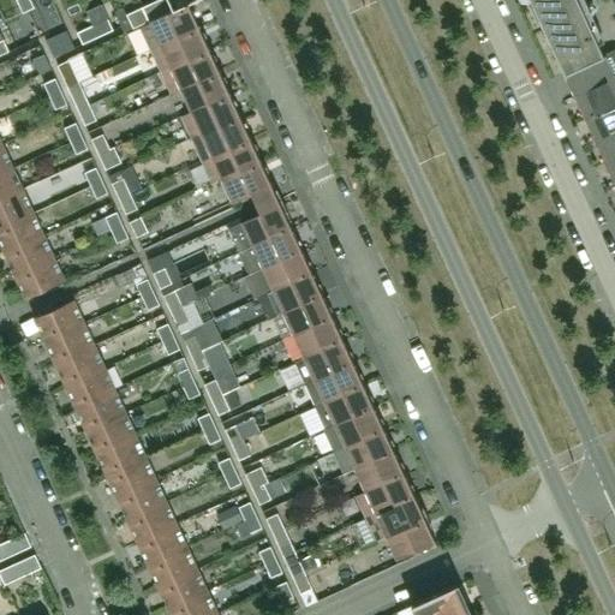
[(34,7),(30,0),(16,0),(23,13),(34,7)]
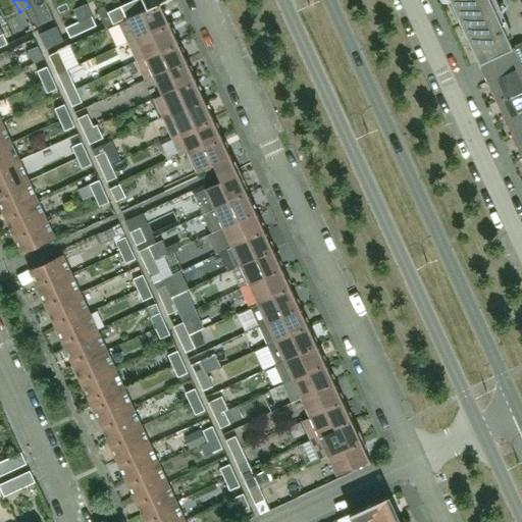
[(147,8),(143,0),(133,0),(120,6),(126,17),(147,8)]
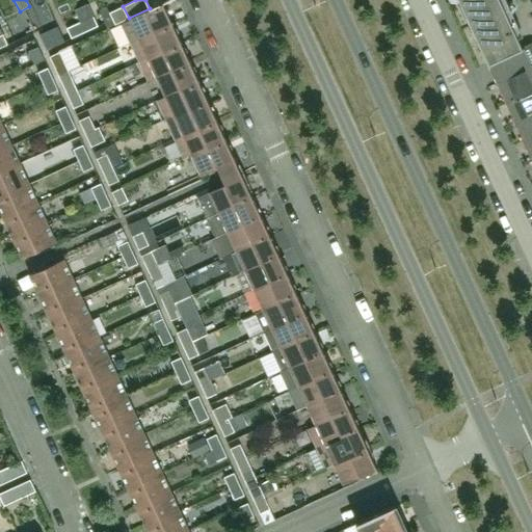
[(459,0),(488,62),(523,47),(501,0),(459,0)]
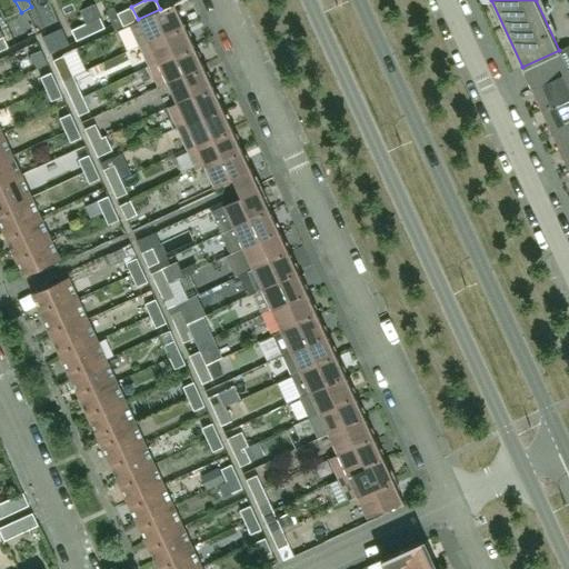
[(185,25),(175,2),(160,9),(138,19),(138,21),(130,25),(139,46),(185,25)]
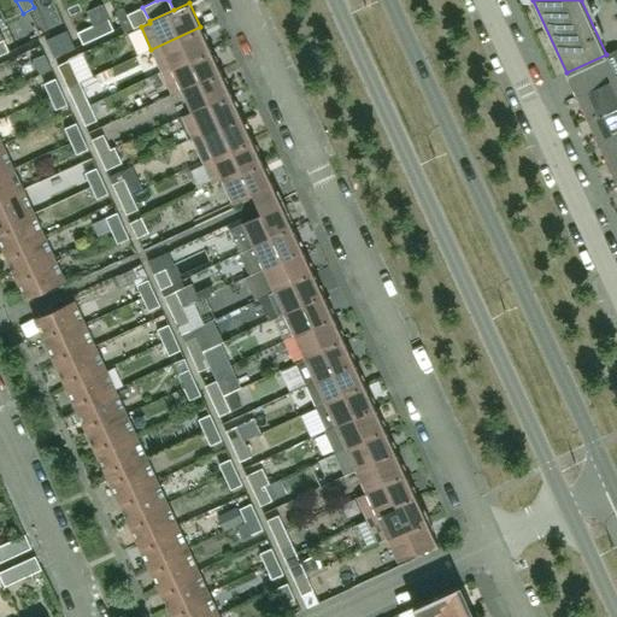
[(150,21),(142,7),(127,15),(123,7),(115,12),(124,33),(150,21)]
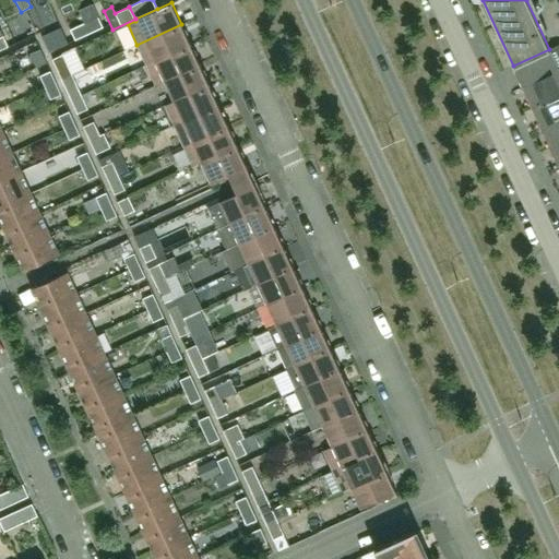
[(103,27),(97,16),(84,23),(88,34),(103,27)]
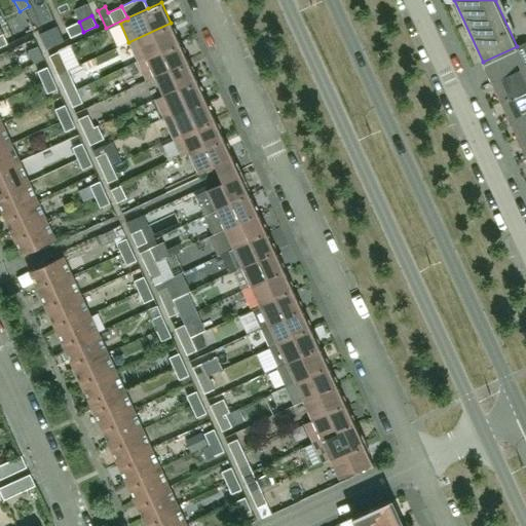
[(83,32),(79,22),(66,28),(70,37),(83,32)]
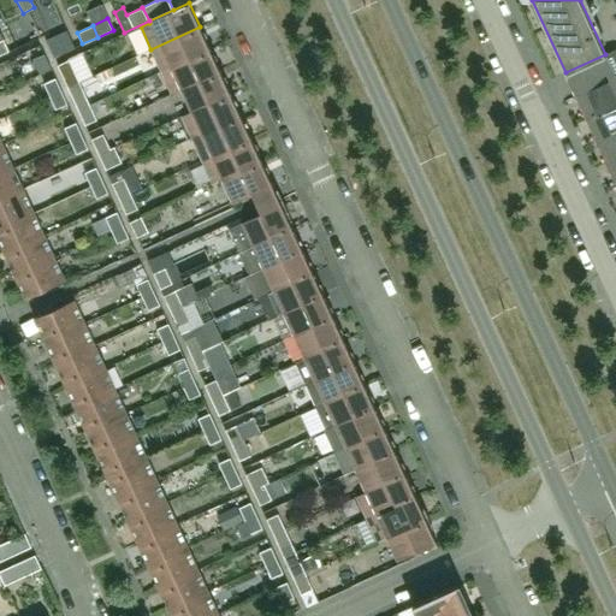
[(211,48),(200,27),(150,49),(161,71),(170,66),(170,67),(211,48)]
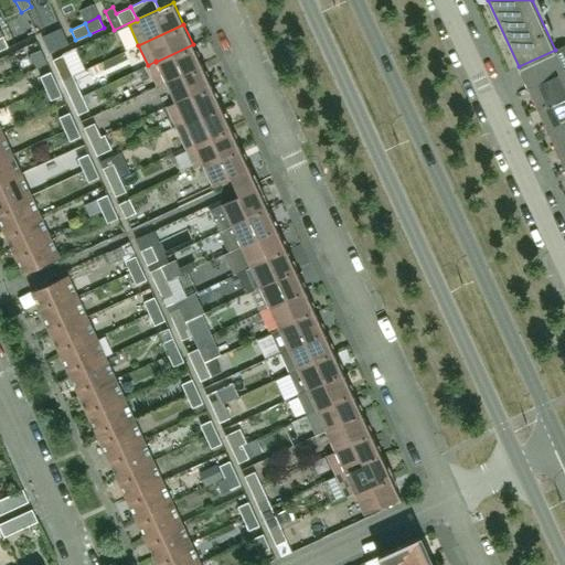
[(148,65),(157,86),(166,82),(202,65),(193,44),(156,62),(156,61),(148,65)]
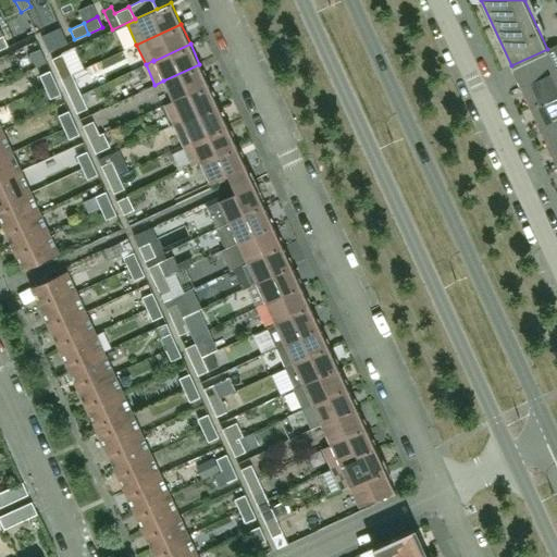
[(556,44),(547,49),(511,65),(521,86),(556,69),(556,44)]
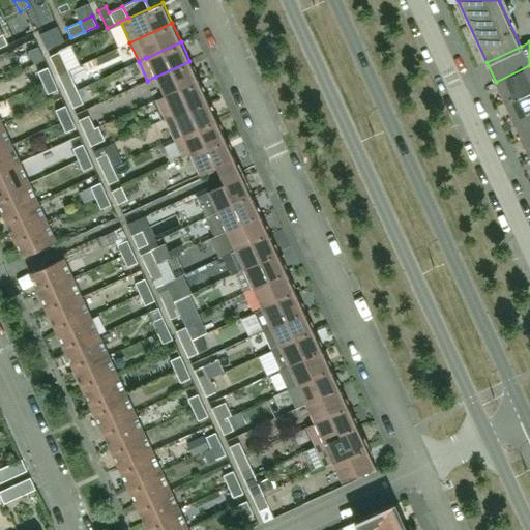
[(45,59),(38,46),(28,51),(34,64),(45,59)]
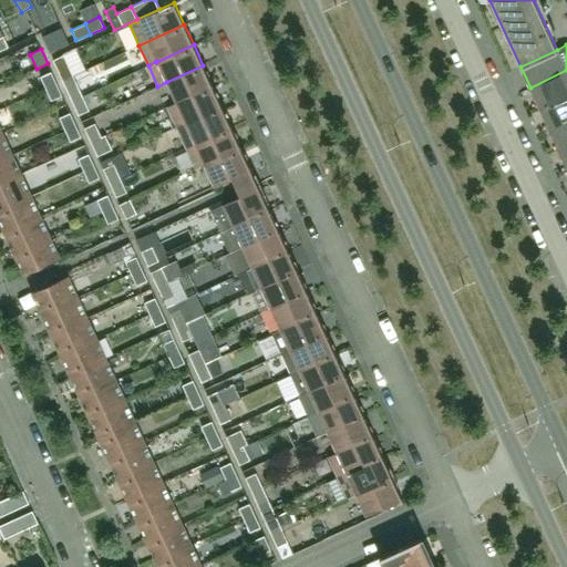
[(73,75),(63,55),(53,60),(62,80),(73,75)]
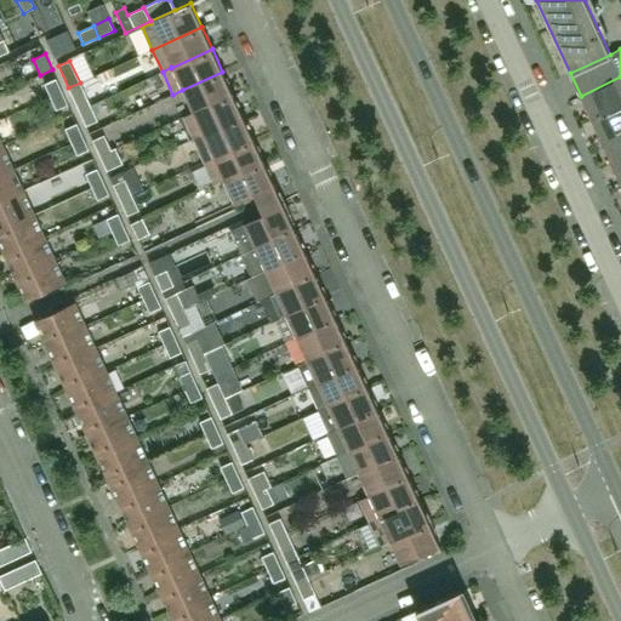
[(233,93),(222,72),(182,90),(192,113),(233,93)]
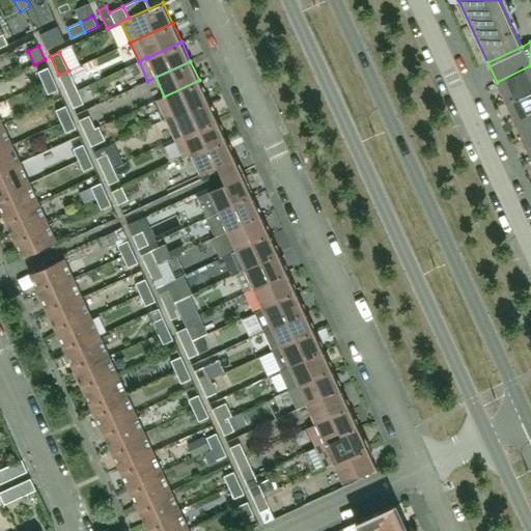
[(530,89),(530,65),(497,82),(505,102),(530,89)]
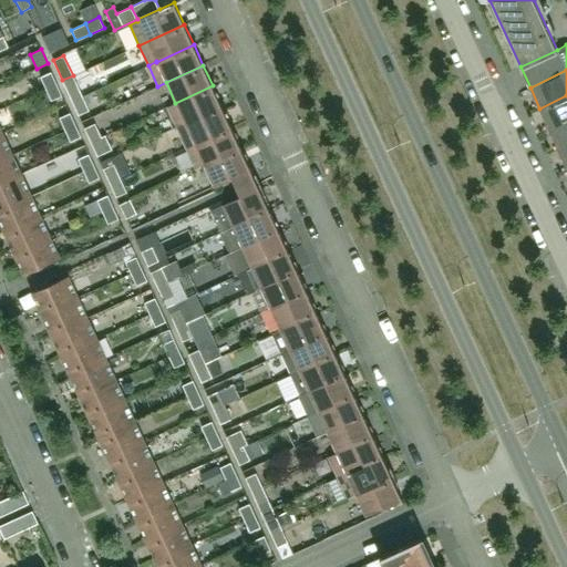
[(57,84),(51,72),(40,76),(45,89),(57,84)]
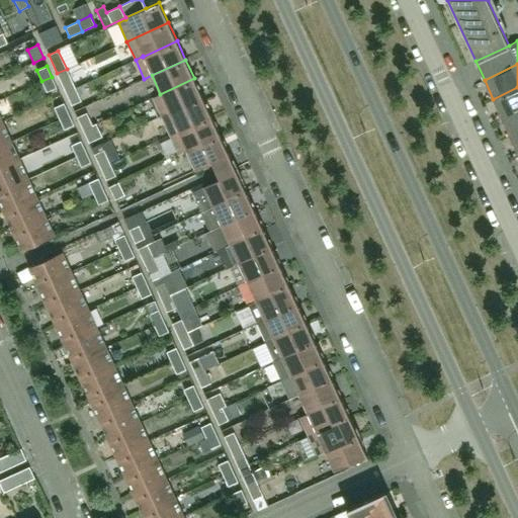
[(75,88),(70,75),(67,69),(57,73),(66,92),(75,88)]
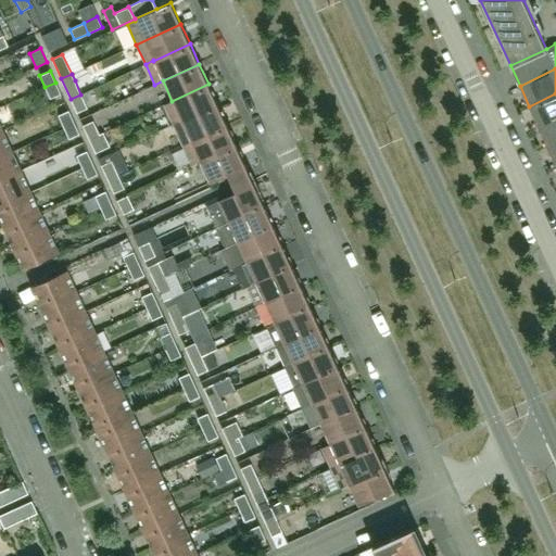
[(61,93),(55,83),(45,87),(50,99),(61,93)]
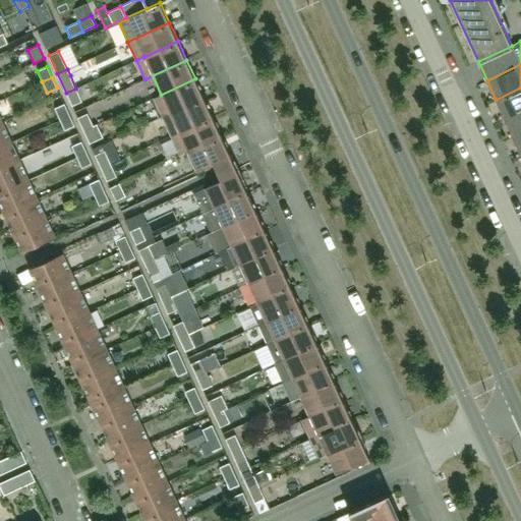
[(204,98),(195,78),(161,95),(154,98),(162,116),(162,117),(204,98)]
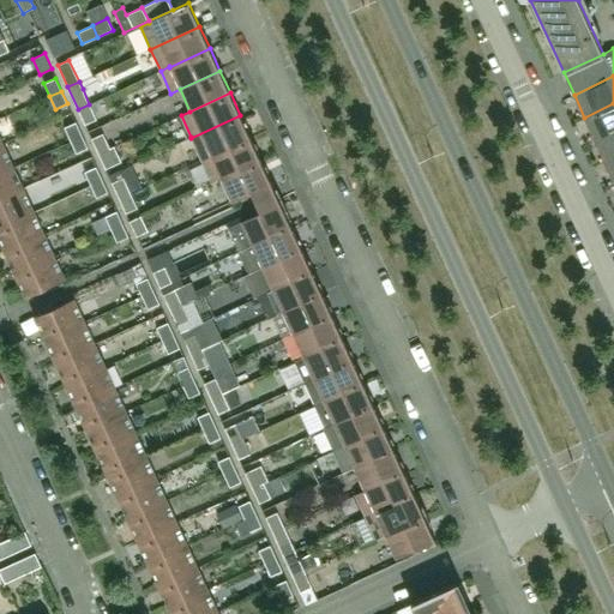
[(613,130),(613,103),(584,118),(595,139),(613,130)]
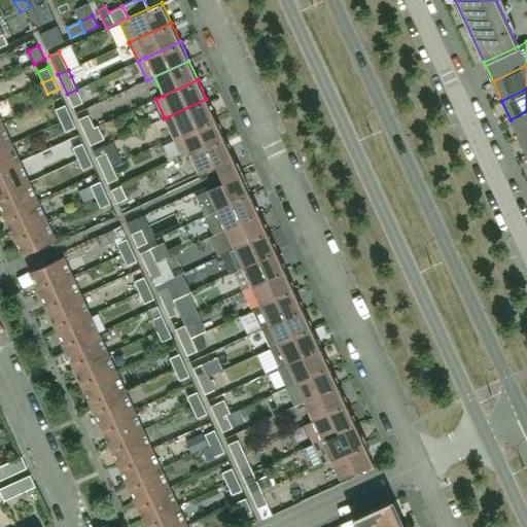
[(82,102),(76,90),(67,94),(73,107),(82,102)]
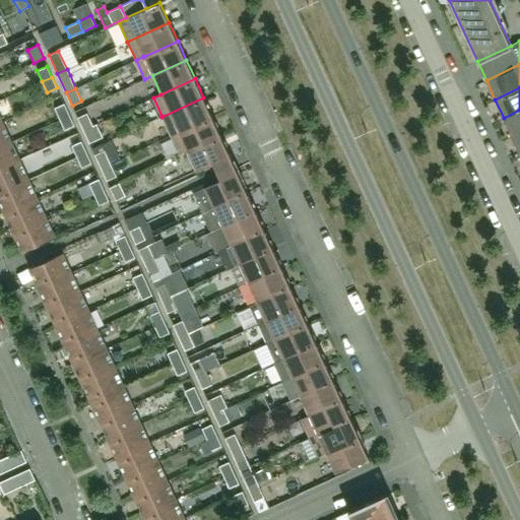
[(212,116),(203,98),(161,117),(171,135),(212,116)]
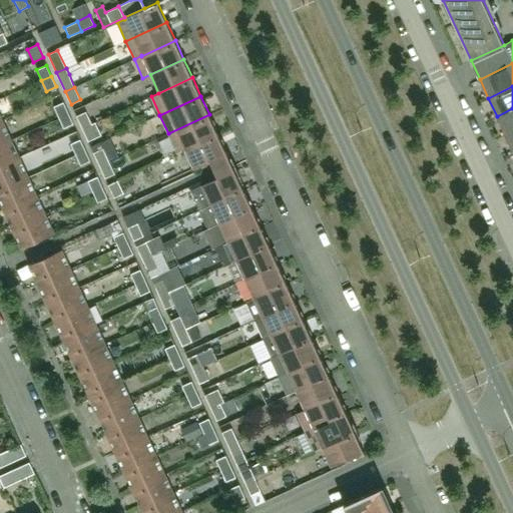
[(68,113),(63,102),(53,106),(58,117),(68,113)]
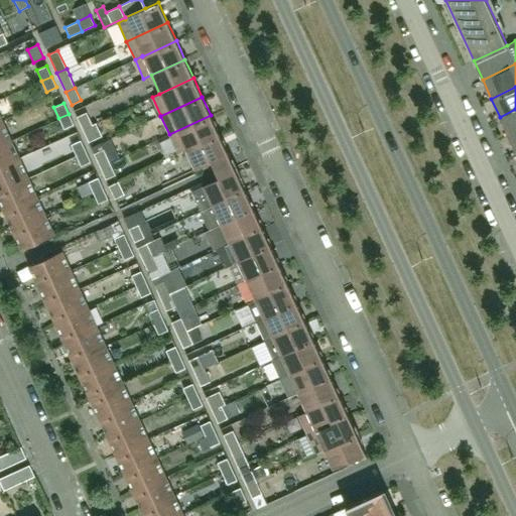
[(515,132),(515,109),(500,117),(508,136),(515,132)]
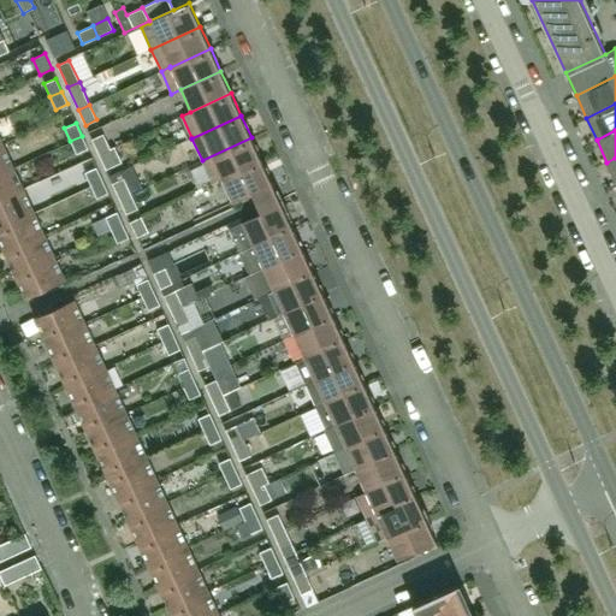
[(110,149),(104,134),(92,140),(99,154),(110,149)]
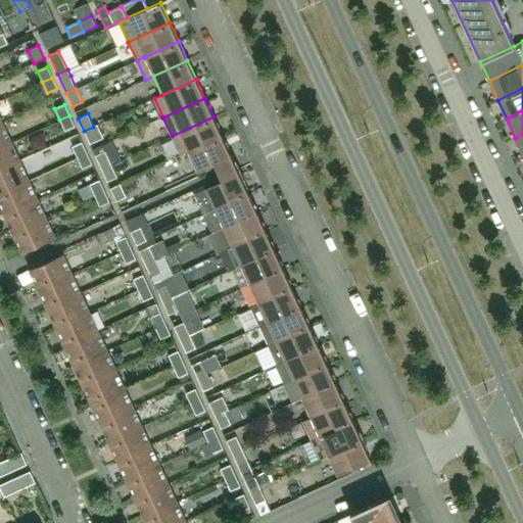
[(75,126),(69,115),(59,120),(64,131),(75,126)]
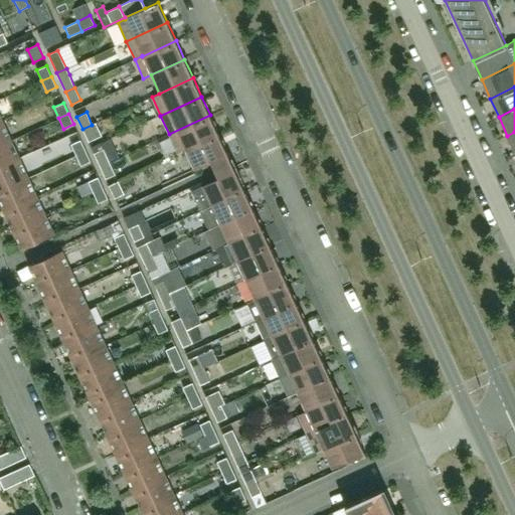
[(218,134),(210,115),(169,134),(178,153),(185,149),(218,134)]
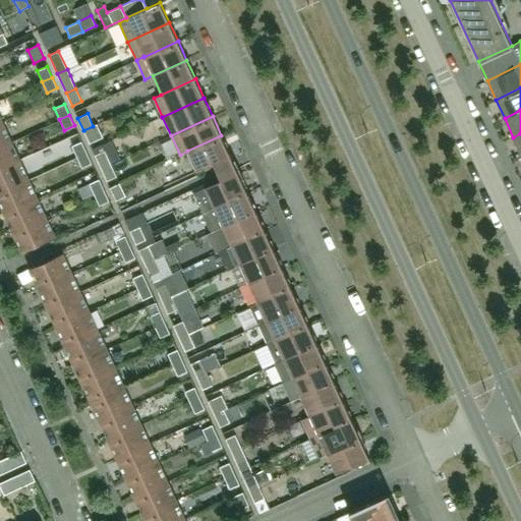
[(0,146),(11,141),(2,122),(0,122),(0,146)]
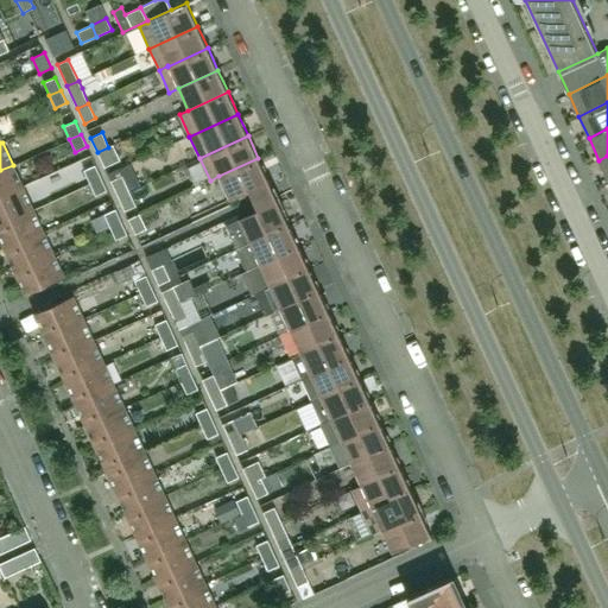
[(120,160),(113,145),(108,147),(97,152),(105,168),(120,160)]
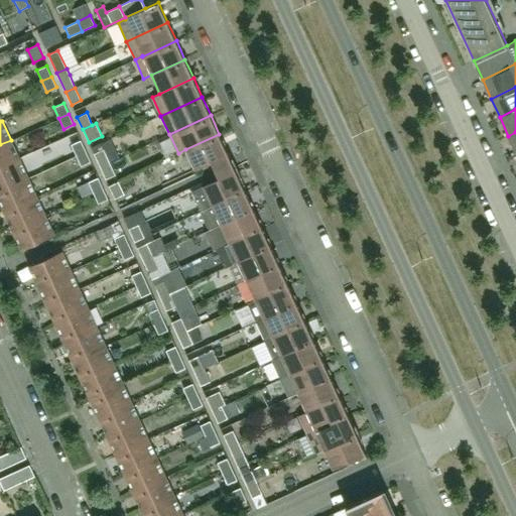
[(230,158),(219,134),(185,149),(195,170),(211,162),(215,170),(232,163),(230,159),(230,158)]
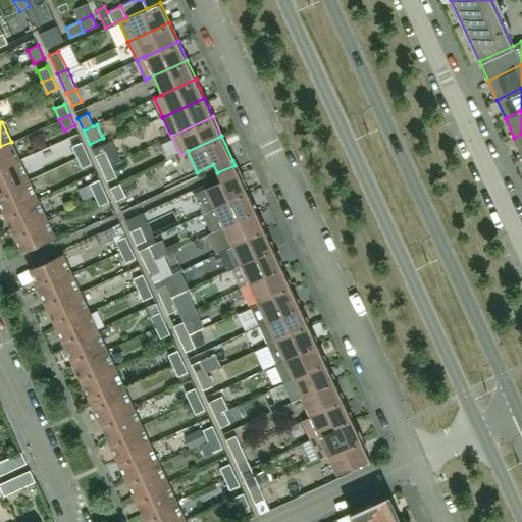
[(0,169),(19,160),(11,142),(0,146),(0,169)]
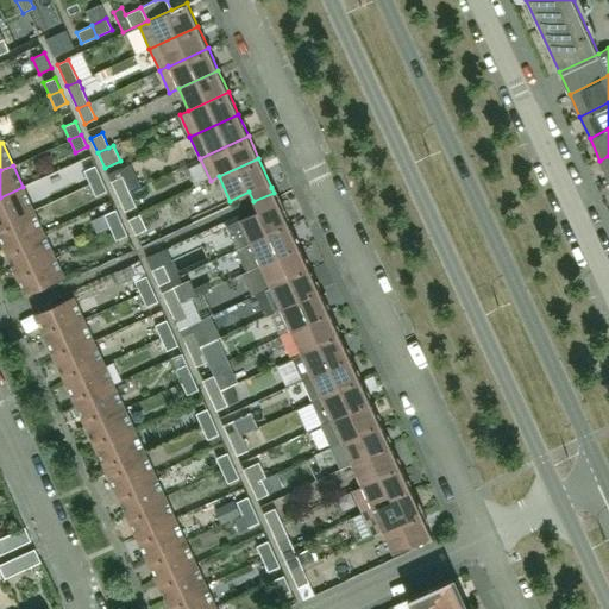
[(101,179),(95,165),(83,170),(89,183),(101,179)]
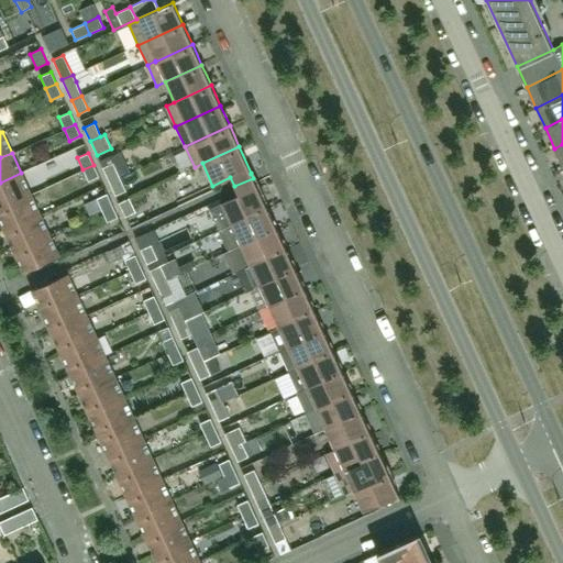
[(119,177),(113,163),(102,168),(109,181),(119,177)]
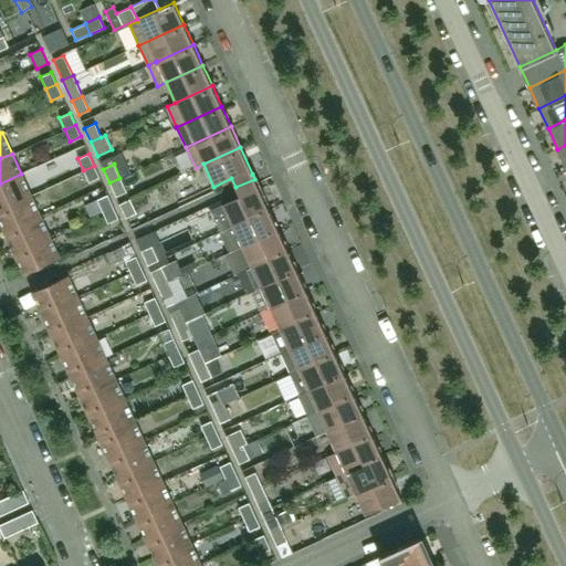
[(100,177),(94,166),(83,170),(88,182),(100,177)]
